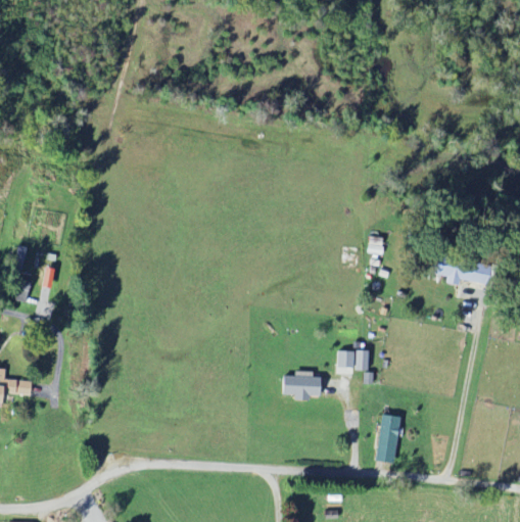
[(12,298),(25,301),(30,280),(17,277),(12,298)]
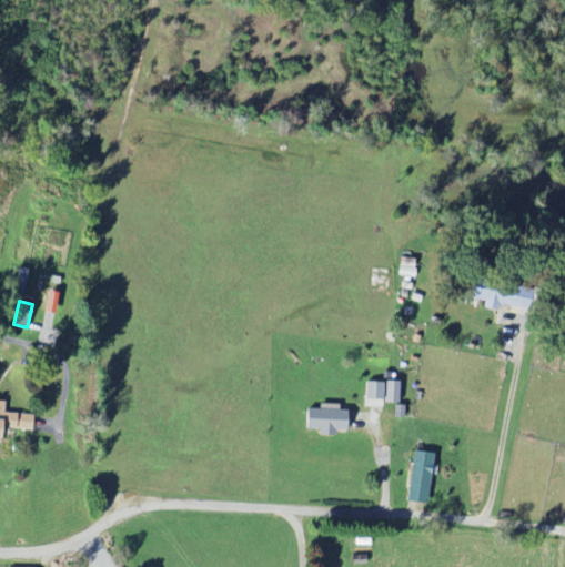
[(366,400),(401,401),(402,381),(366,380),(366,400)]
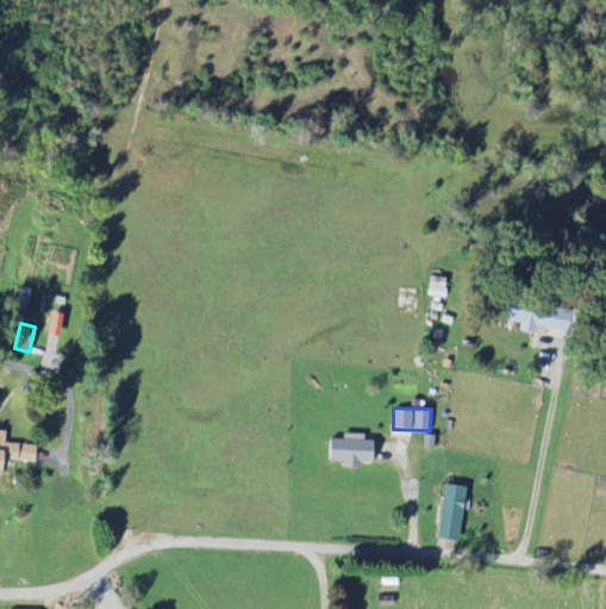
[(1,459),(36,460),(37,445),(5,442),(5,432),(0,430),(0,473),(0,474),(1,459)]
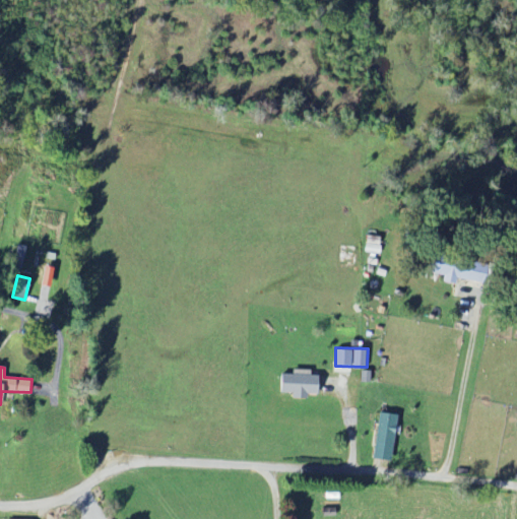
[(293,397),(307,398),(307,392),(319,392),(320,375),(302,374),(302,369),(293,369),(293,373),(279,373),(279,392),(293,392),(293,397)]
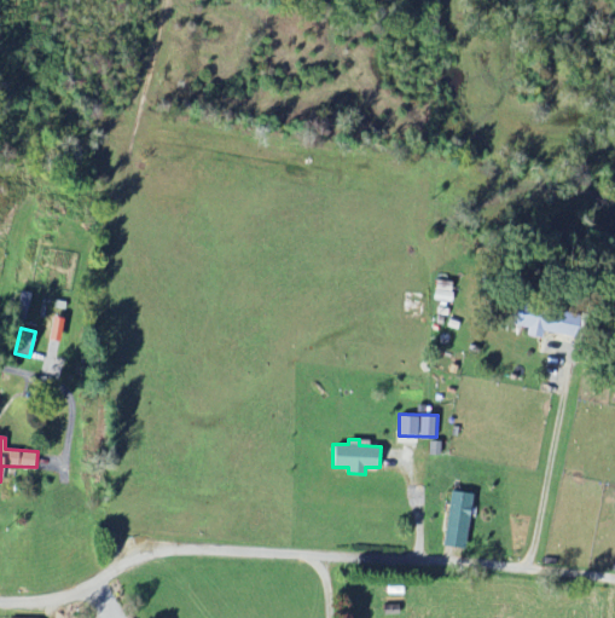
[(442,544),(464,548),(473,494),(451,490),(442,544)]
